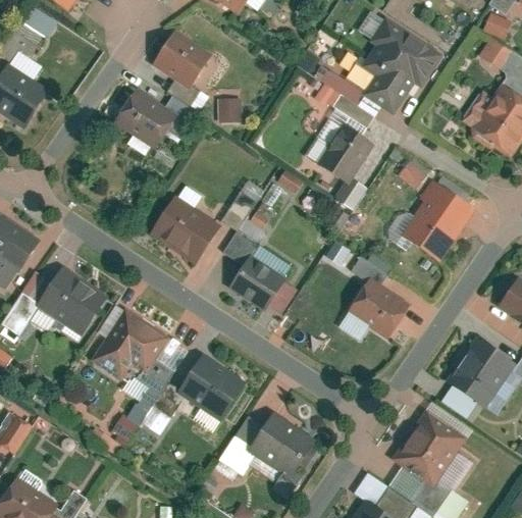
[(54,0),(69,9),(75,0),(54,0)]
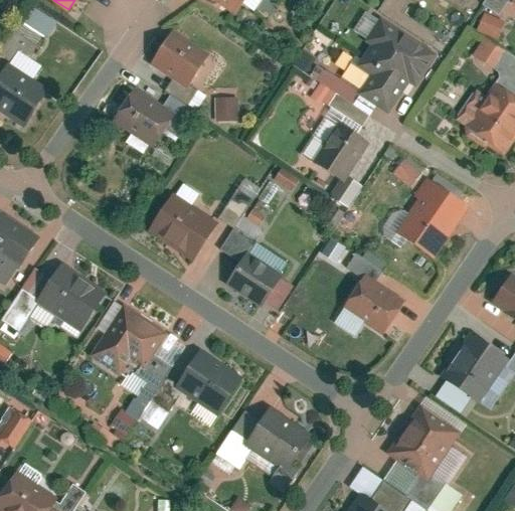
[(179,12),(197,0),(179,0),(174,4),(179,12)]
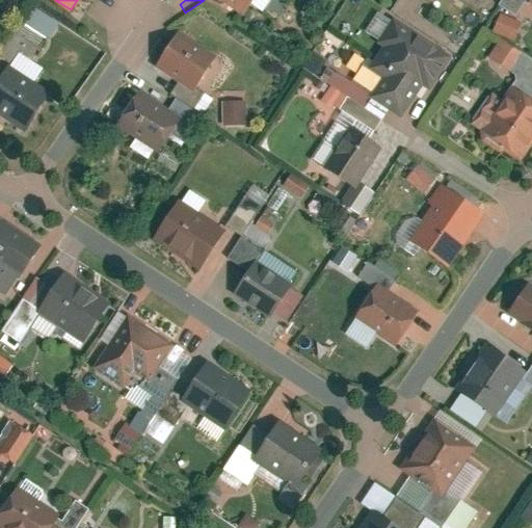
[(221,0),(243,14),(251,0),(221,0)]
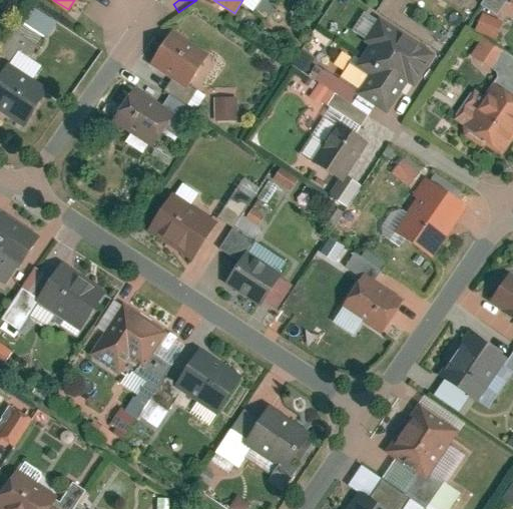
[(509,0),(502,12),(512,18),(512,0),(509,0)]
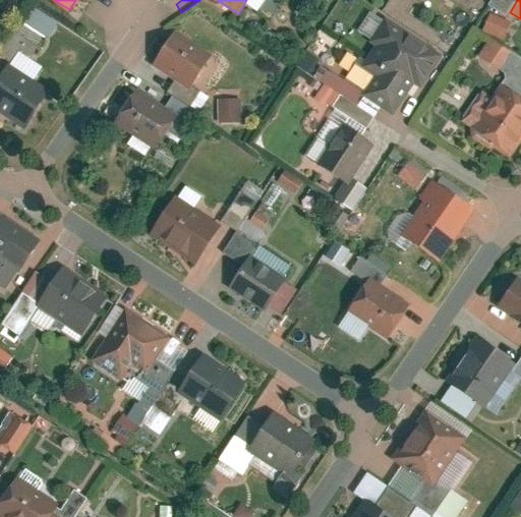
[(443,48),(384,14),(367,42),(373,46),(361,66),(374,74),(362,96),(394,114),(413,81),(420,85),(443,48)]
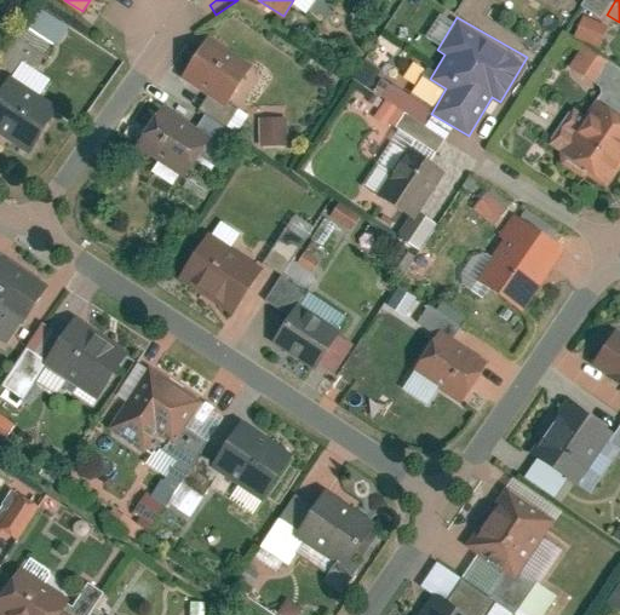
[(251,62),(207,35),(181,78),(225,104),(251,62)]
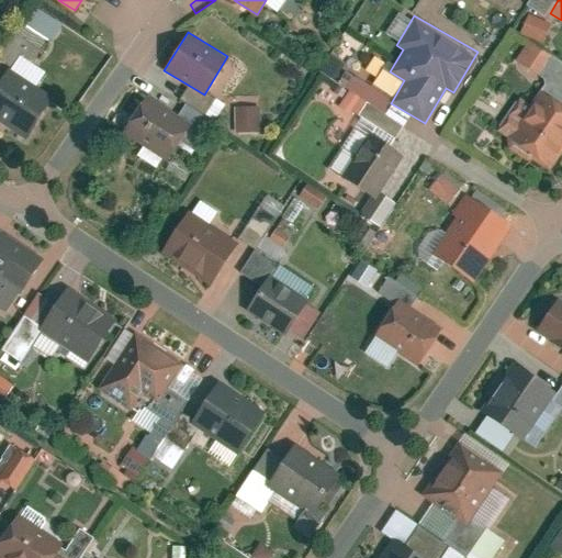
[(49,96),(2,69),(0,74),(0,120),(26,135),(49,96)]
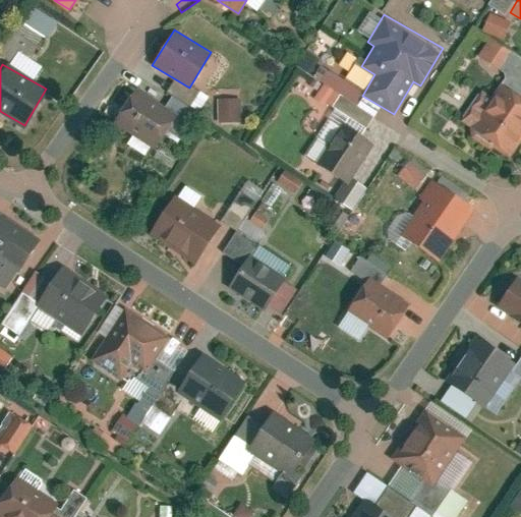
[(294,90),(316,100),(322,88),(299,77),(294,90)]
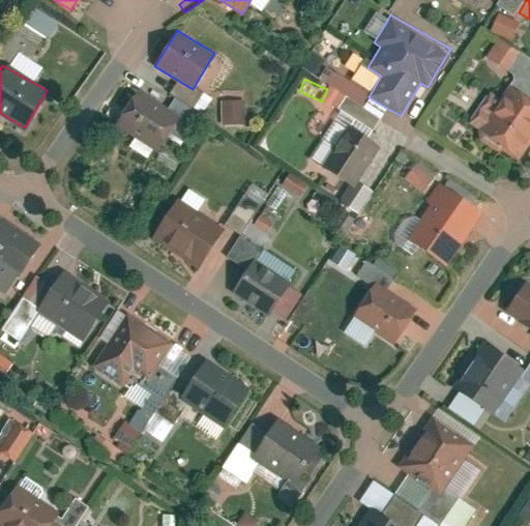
[(529,141),(529,103),(505,87),(499,96),(489,89),(465,124),(518,159),(529,141)]
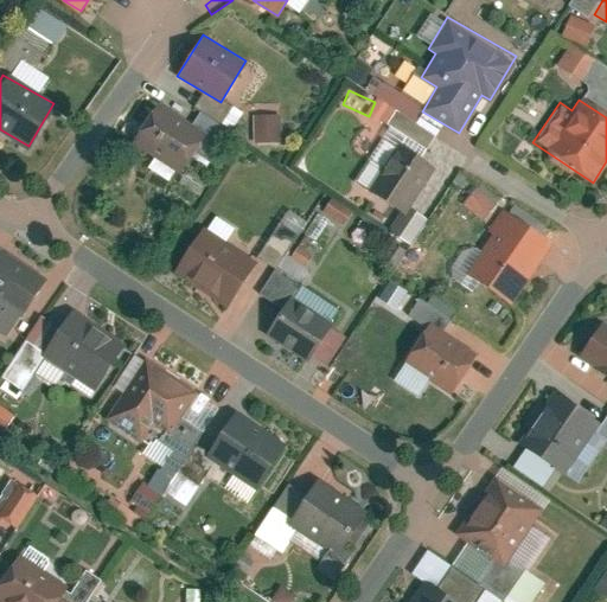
[(205,132),(158,102),(132,142),(180,173),(205,132)]
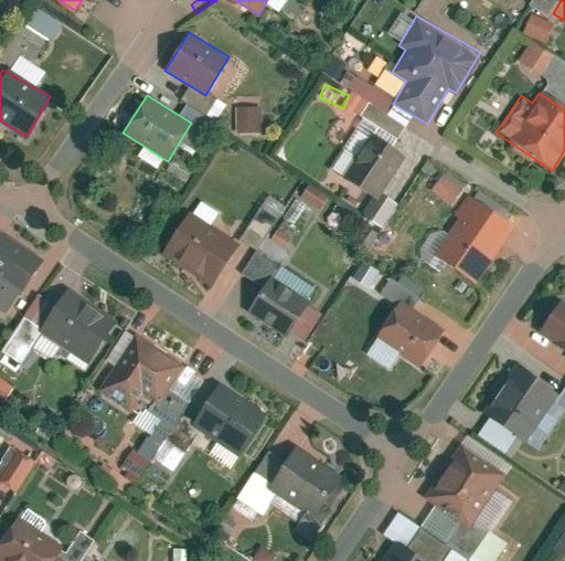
[(258,106),(235,108),(237,133),(260,130),(258,106)]
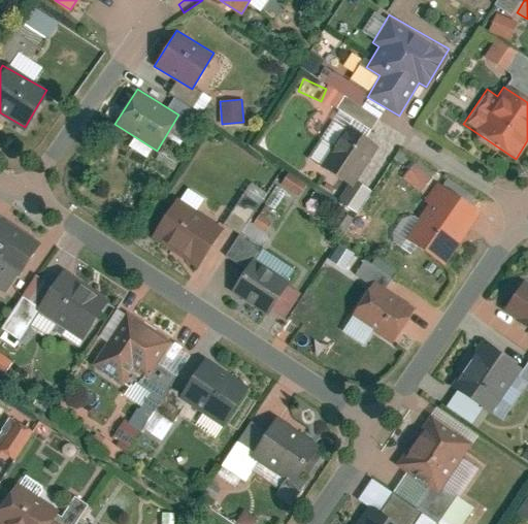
[(339,113),(333,109),(336,105),(328,100),(325,105),(326,106),(303,146),(317,154),(339,113)]
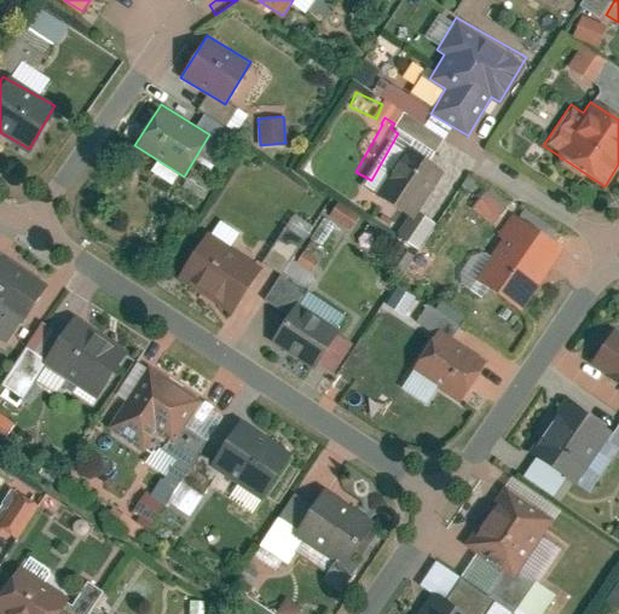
[(443,171),(405,149),(377,195),(415,216),(443,171)]
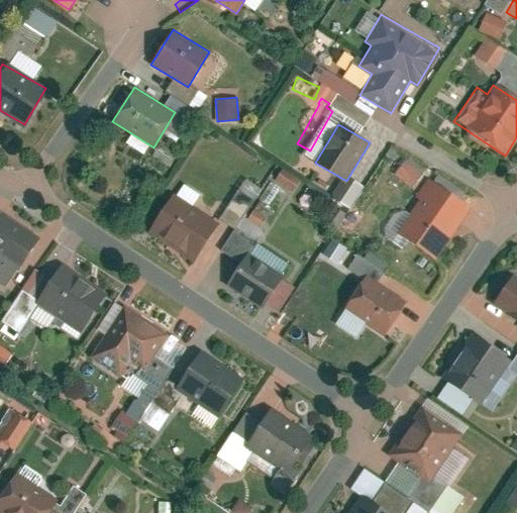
[(413,156),(400,172),(417,185),(430,169),(413,156)]
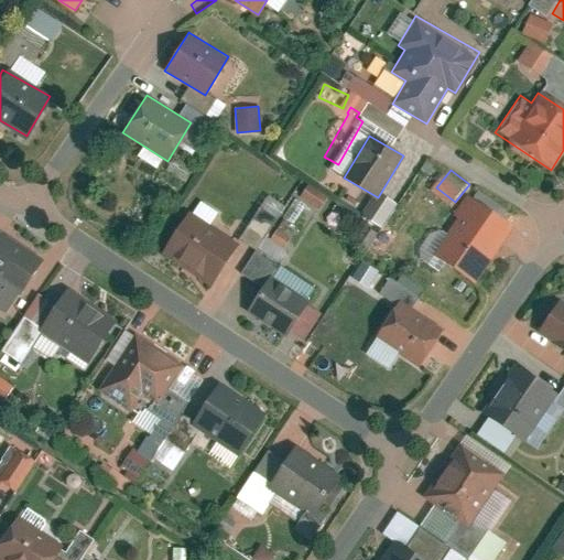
[(320,208),(335,200),(322,180),(307,190),(320,208)]
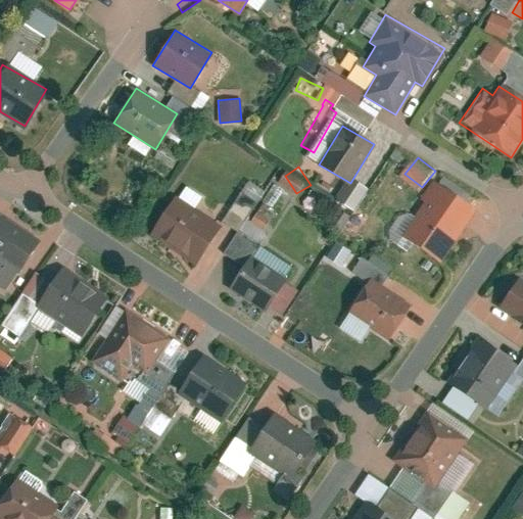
[(475,208),(433,181),(398,235),(440,262),(475,208)]
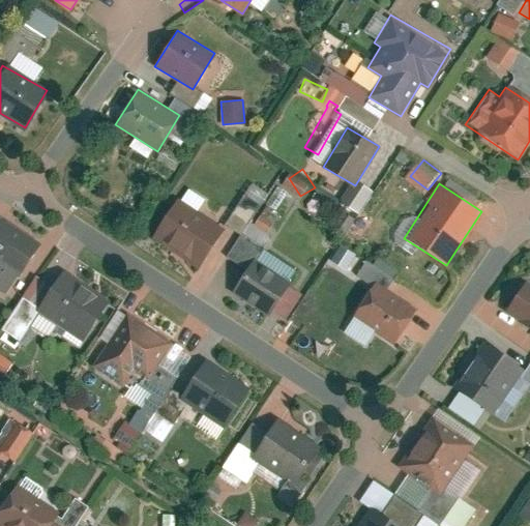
[(224,230),(176,200),(152,237),(200,267),(224,230)]
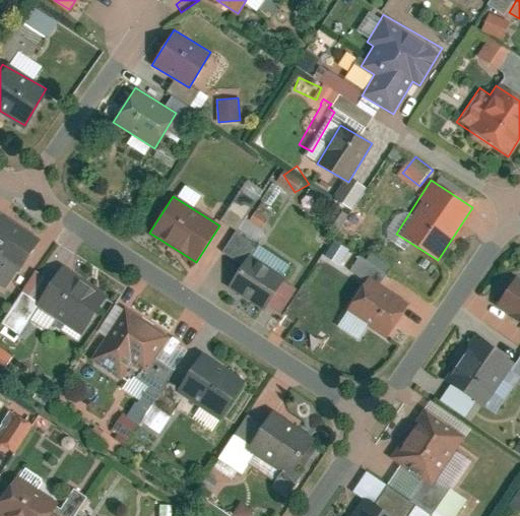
[(38,240),(0,215),(0,281),(8,287),(38,240)]
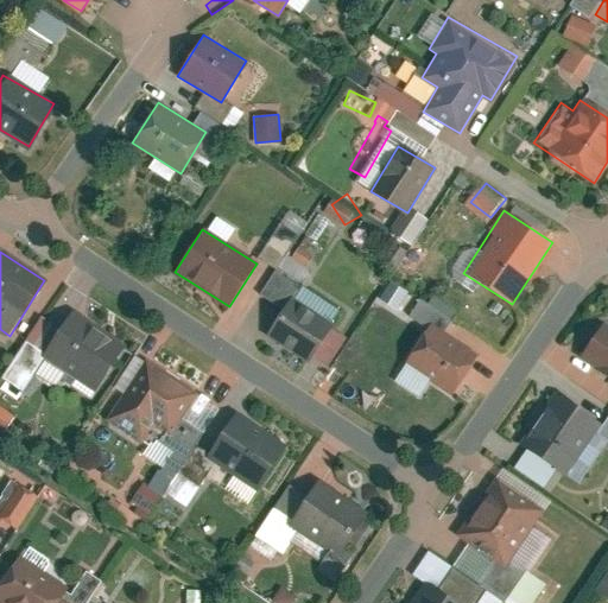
[(331,321),(291,294),(268,330),(309,355),(331,321)]
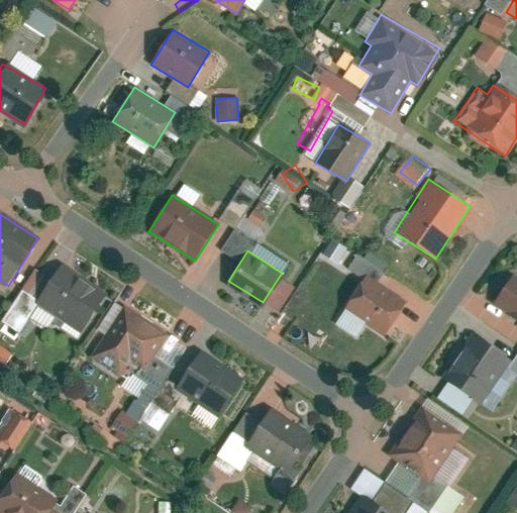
[(105,292),(61,264),(35,303),(80,331),(105,292)]
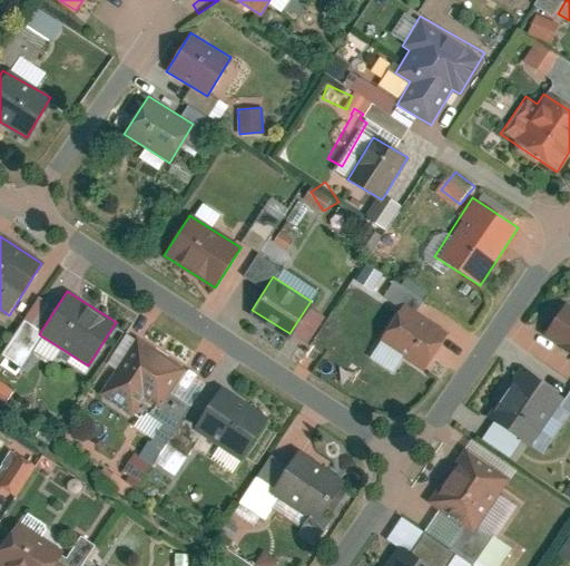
[(569,349),(569,309),(562,304),(544,332),(569,349)]
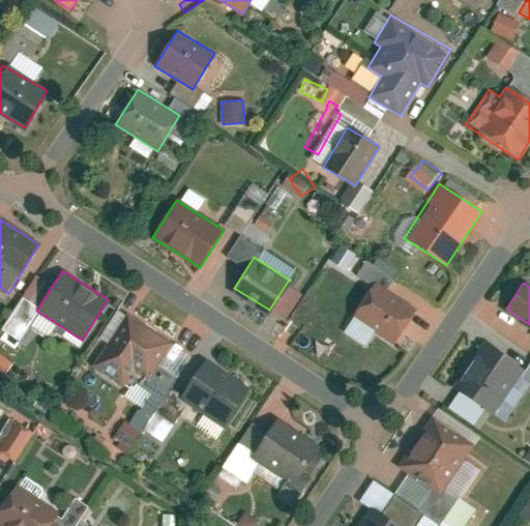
[(414,312),(372,285),(353,314),(395,341),(414,312)]
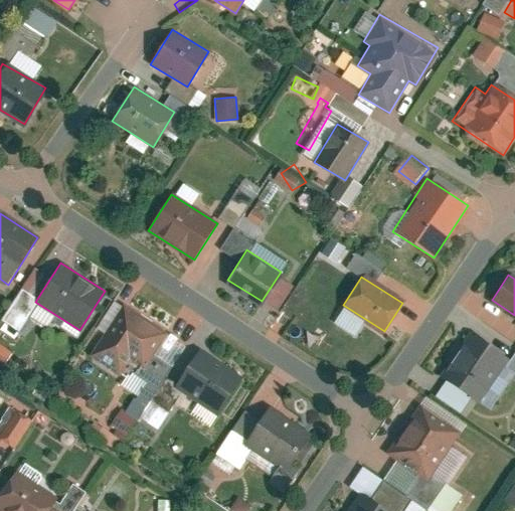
[(165,331),(121,302),(84,355),(115,375),(130,353),(144,363),(165,331)]
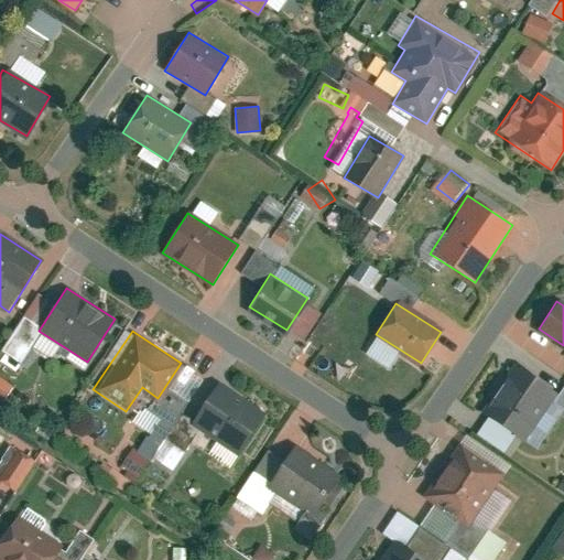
[(563,380),(559,390),(511,359),(481,407),(486,410),(475,427),(507,447),(517,432),(537,444),(563,405),(563,380)]
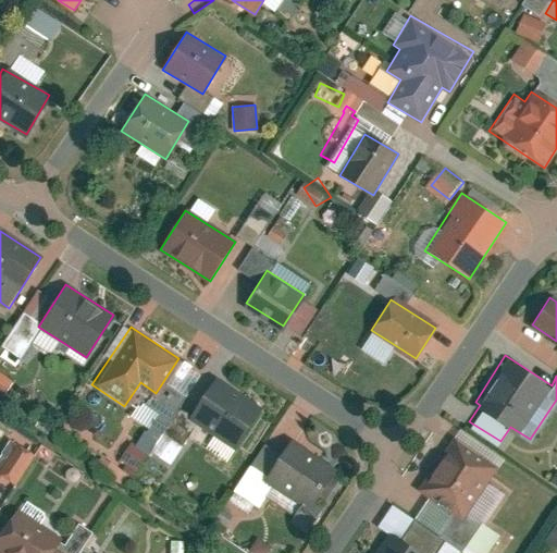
[(0,366),(0,388),(9,394),(20,379),(0,366)]
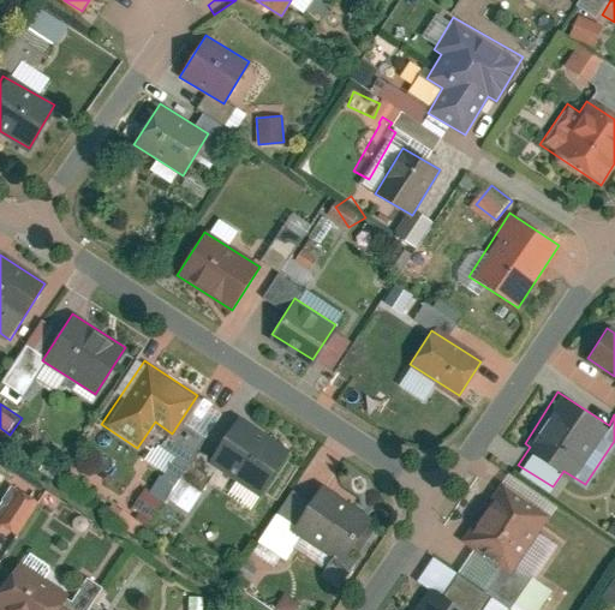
[(284,453),(236,423),(209,464),(257,495),(284,453)]
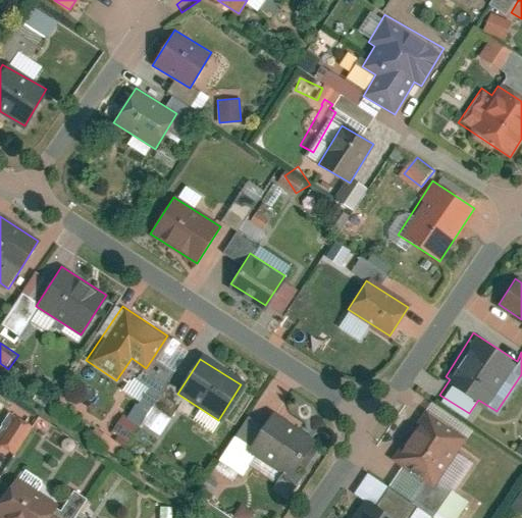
[(401,463),(388,482),(433,513),(441,517),(452,517),(467,498),(453,488),(473,458),(458,448),(473,425),(429,397),(389,455),(401,463)]
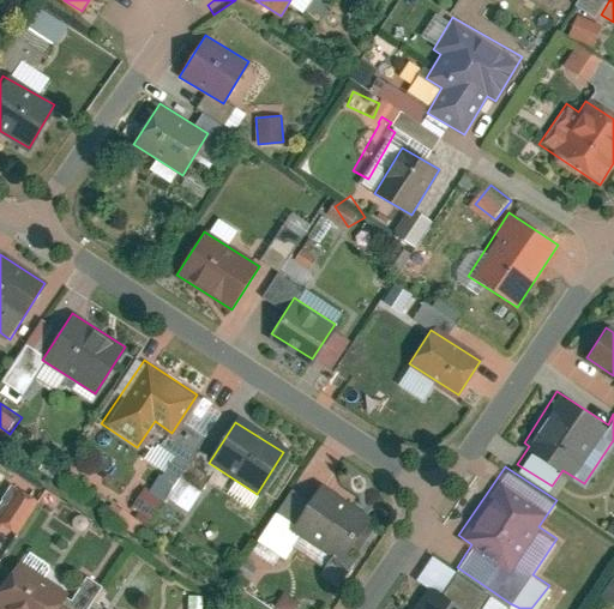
[(138,502),(157,516),(169,496),(150,484),(138,502)]
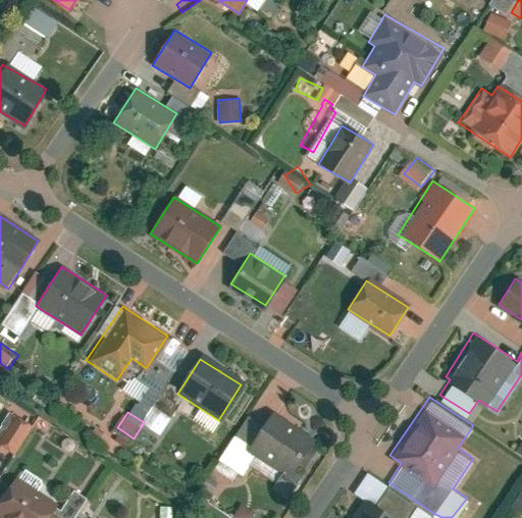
[(312,439),(271,415),(250,451),(290,475),(312,439)]
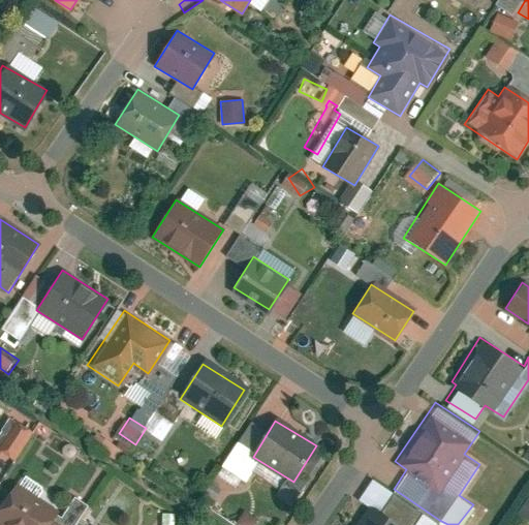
[(394,489),(373,474),(359,495),(369,503),(353,524),(435,524),(439,520),(394,489)]
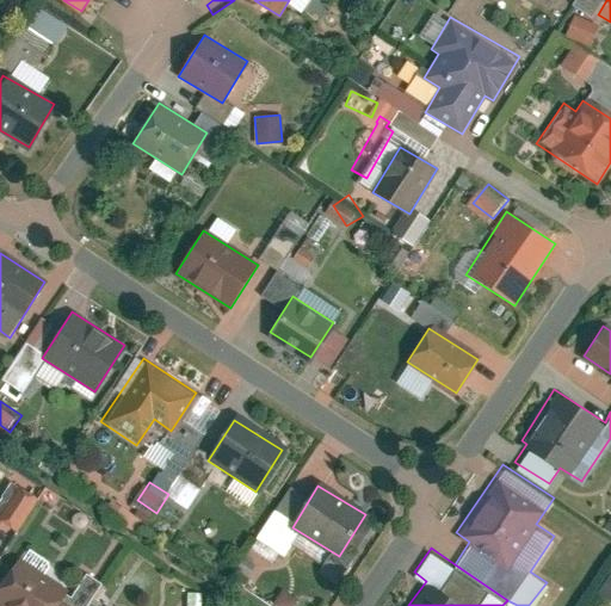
[(51,605),(62,589),(13,560),(0,580),(0,605),(51,605)]
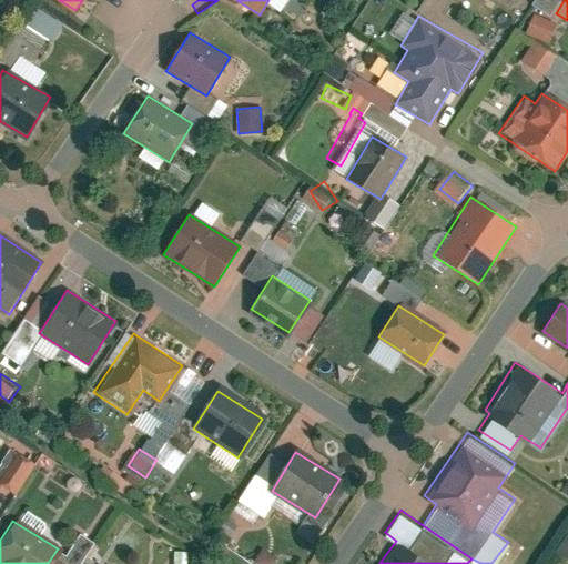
[(567,526),(555,546),(567,554),(567,526)]
